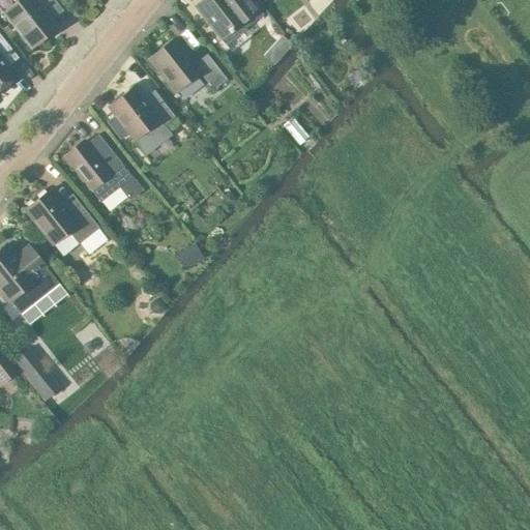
[(58,27),(52,20),(62,11),(53,0),(18,0),(2,12),(31,49),(58,27)]
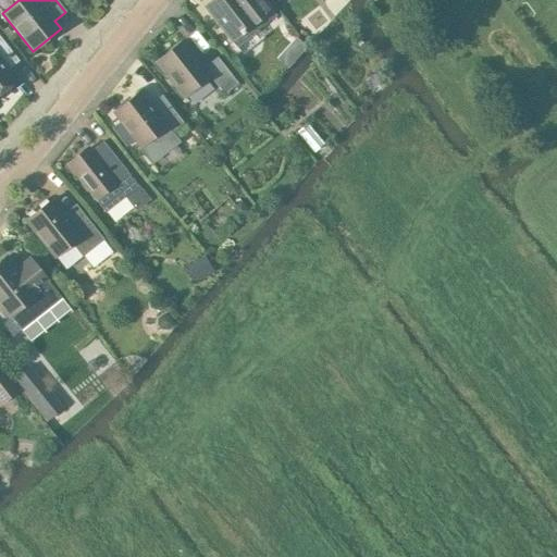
[(212,0),(205,7),(231,41),(245,31),(249,37),(275,16),(262,0),(212,0)]
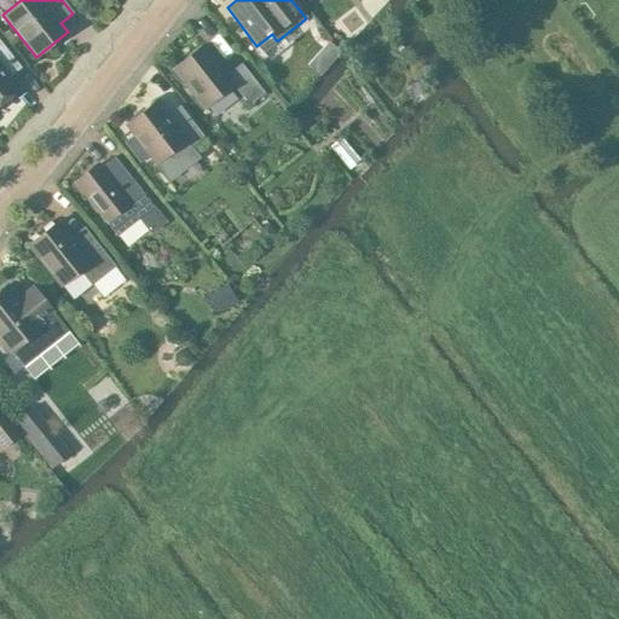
[(0,104),(19,88),(0,63),(11,55),(0,40),(0,104)]
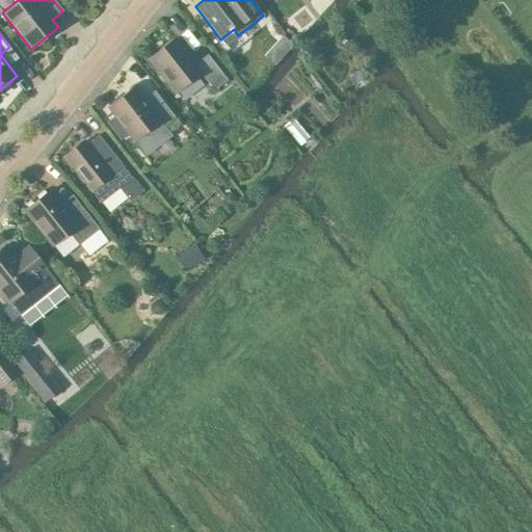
[(292,46),(282,37),(276,44),(286,53),(292,46)]
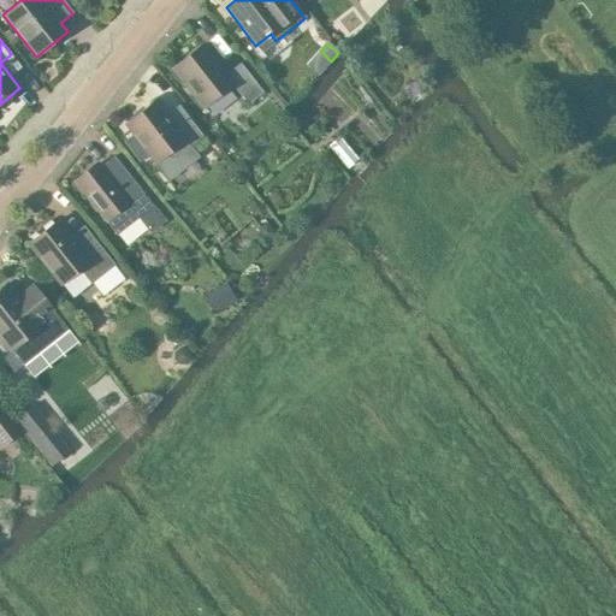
[(203,106),(232,84),(249,105),(264,94),(241,64),(225,75),(202,46),(173,67),(203,106)]
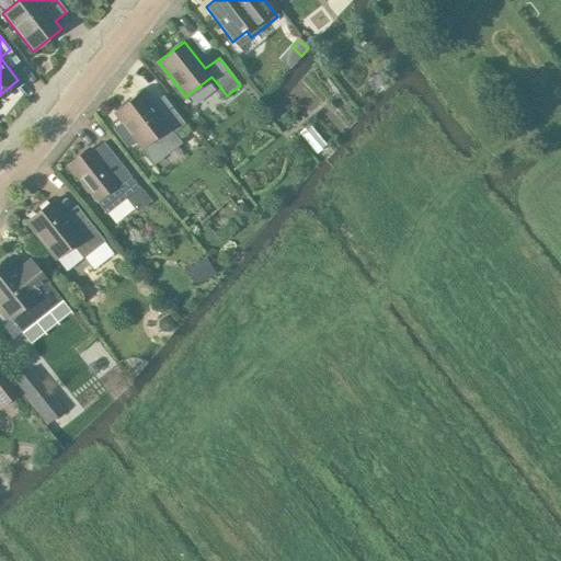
[(184,124),(162,96),(150,105),(140,92),(114,113),(121,123),(112,129),(127,149),(136,141),(141,148),(150,141),(153,145),(159,145),(184,124)]
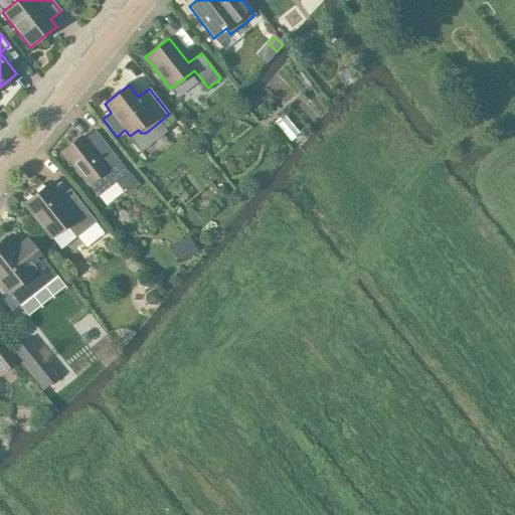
[(61,151),(89,185),(98,196),(116,182),(128,172),(96,130),(83,139),(81,136),(61,151)]
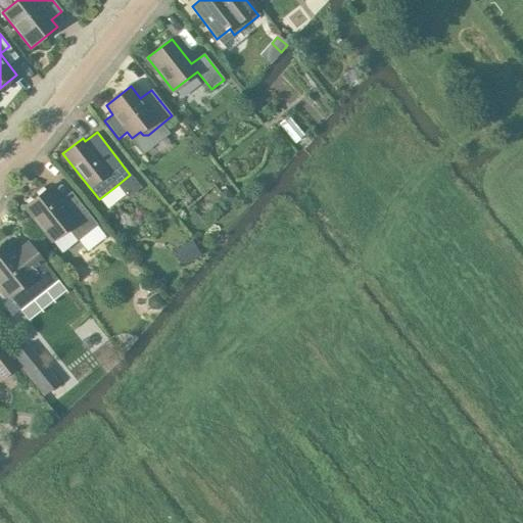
[(52,241),(68,229),(78,241),(97,226),(80,203),(68,212),(48,187),(25,205),(52,241)]
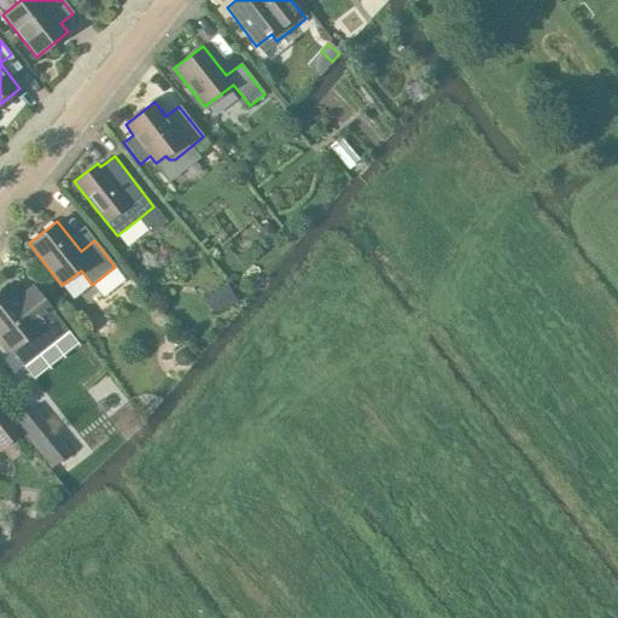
[(260,228),(258,237),(264,245),(277,235),(268,223),(260,228)]
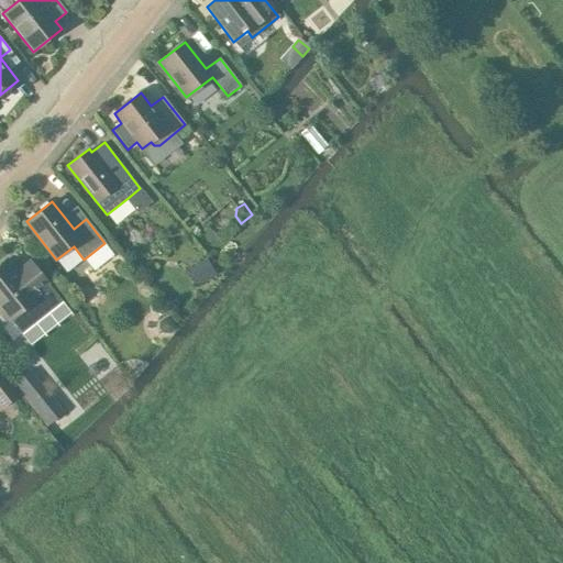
[(207,258),(195,266),(203,280),(216,274),(207,258)]
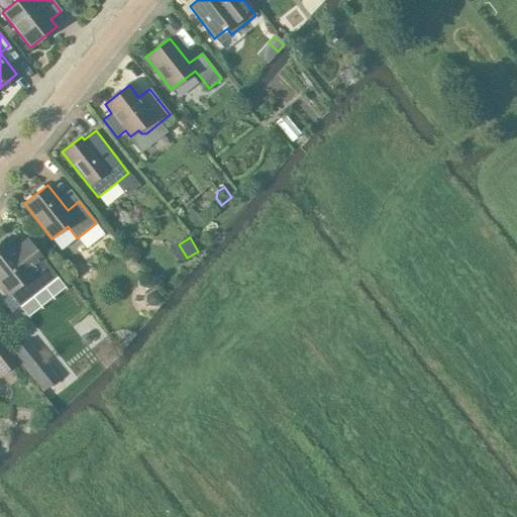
[(14,249),(13,248),(5,239),(0,243),(0,286),(6,293),(7,292),(20,308),(59,278),(49,268),(43,260),(32,245),(27,239),(14,249)]
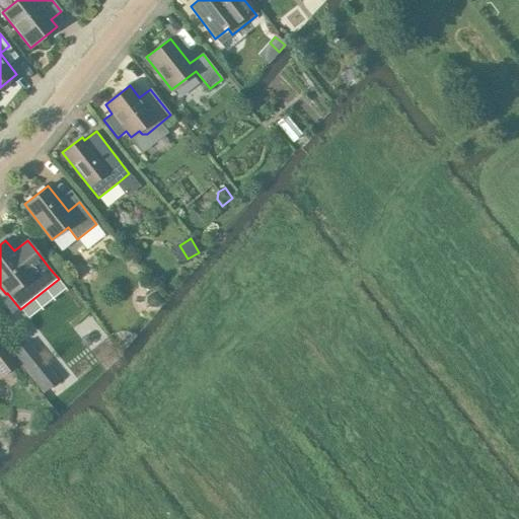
[(146,303),(150,307),(156,307),(160,304),(160,298),(156,294),(150,294),(146,298),(146,303)]
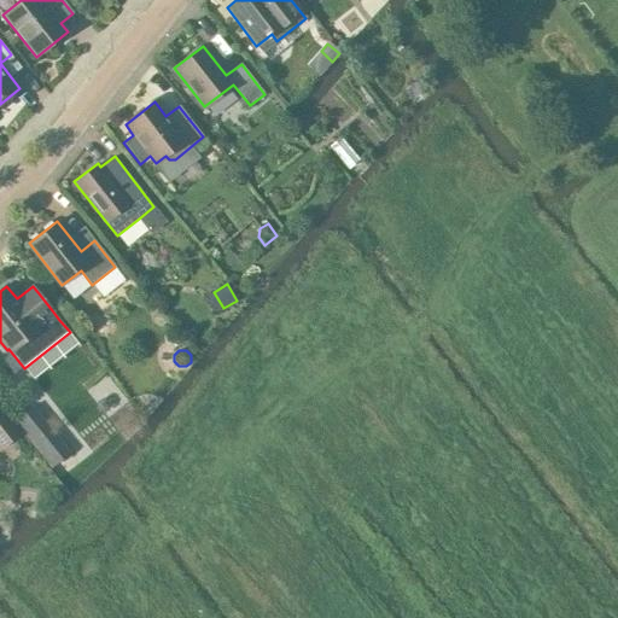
[(0,450),(21,435),(0,408),(0,450)]
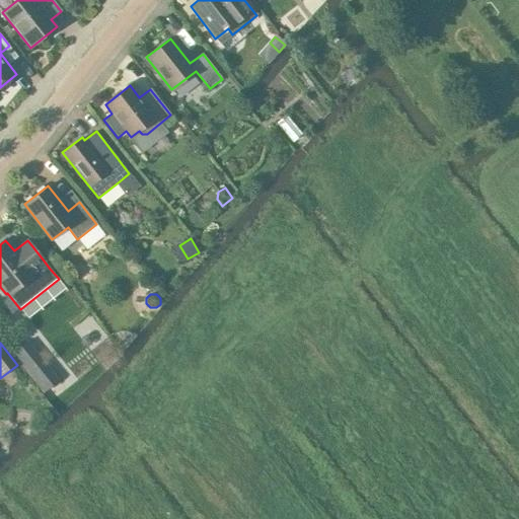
[(22,346),(11,355),(42,394),(53,384),(22,346)]
